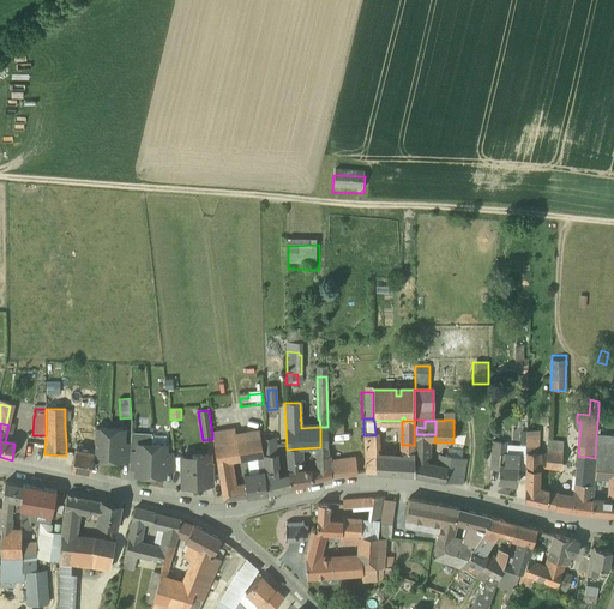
[(343,424),(327,424),(327,426),(327,427),(327,434),(343,433),(343,424)]
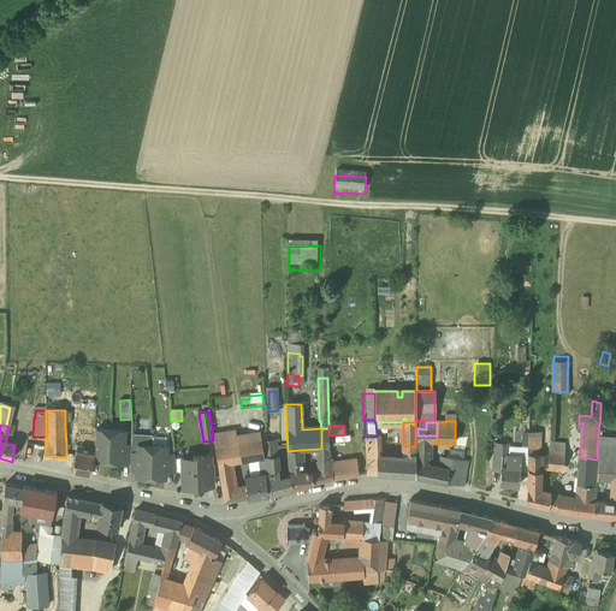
[(110,431),(95,431),(95,438),(94,455),(93,462),(108,463),(110,431)]
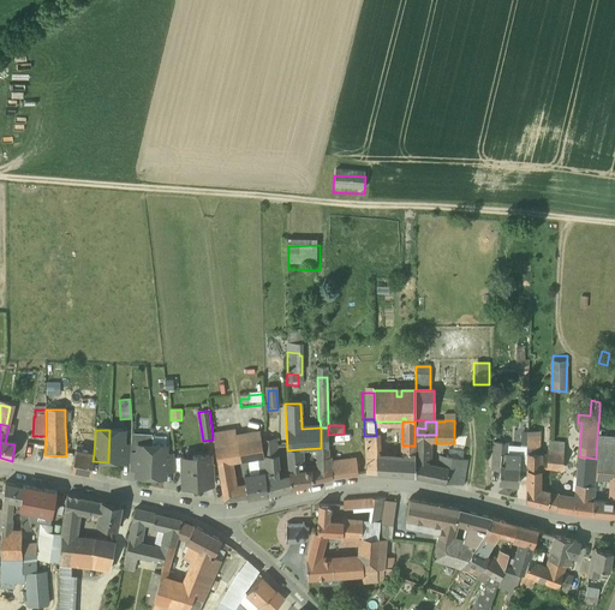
[(124,431),(109,430),(108,462),(123,462),(123,446),(124,431)]
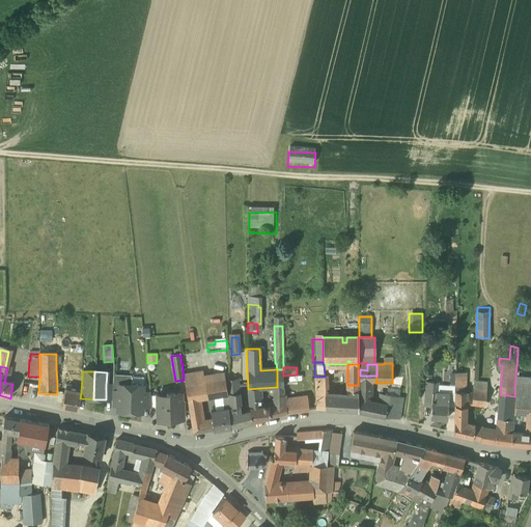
[(202,372),(184,376),(184,380),(186,386),(204,383),(203,377),(202,372)]
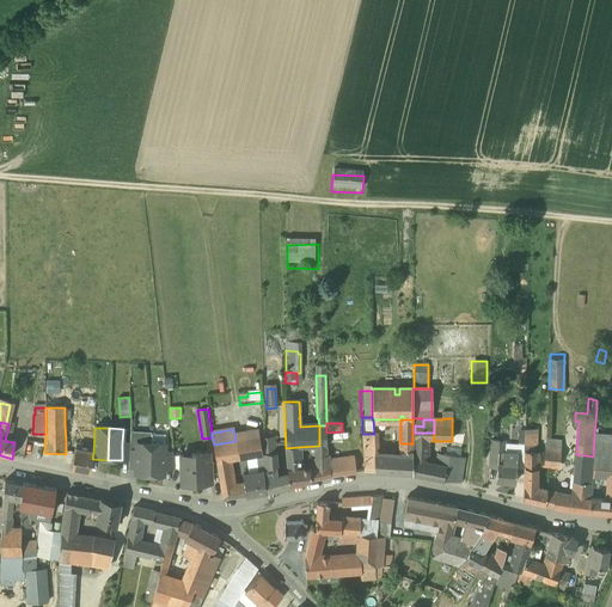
[(538,429),(524,429),(524,452),(537,453),(538,429)]
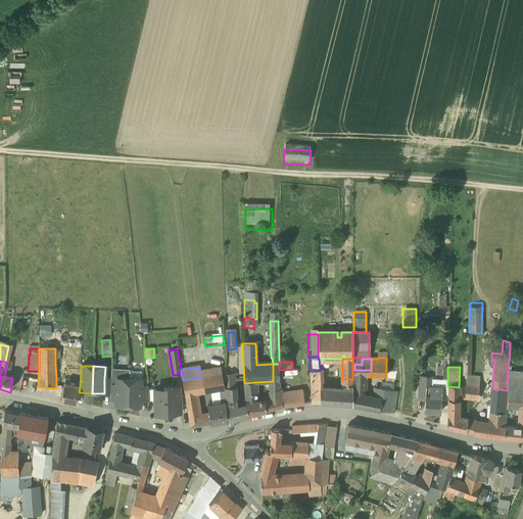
[(221,368),(200,371),(201,377),(202,387),(203,389),(203,392),(219,390),(225,389),(224,382),(221,368)]
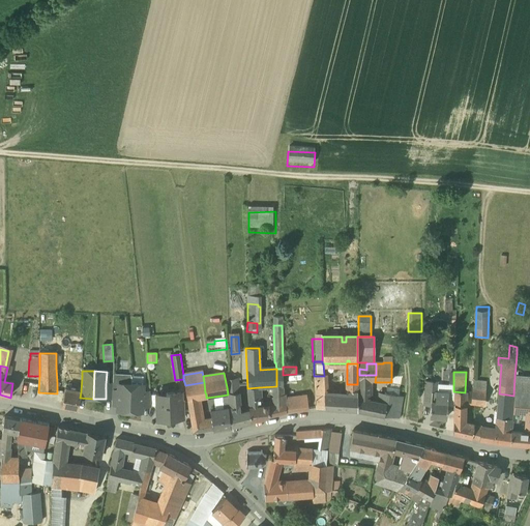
[(366,375),(359,375),(359,385),(370,385),(370,382),(366,382),(366,375)]
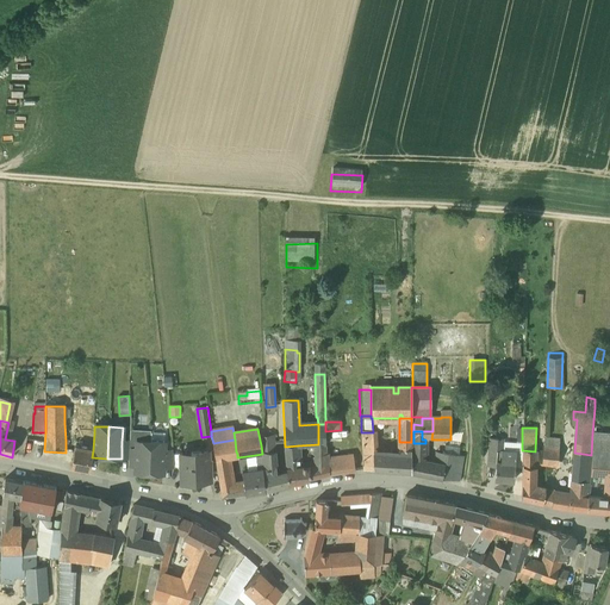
[(368,441),(368,432),(366,432),(362,432),(362,451),(374,450),(373,441),(368,441)]
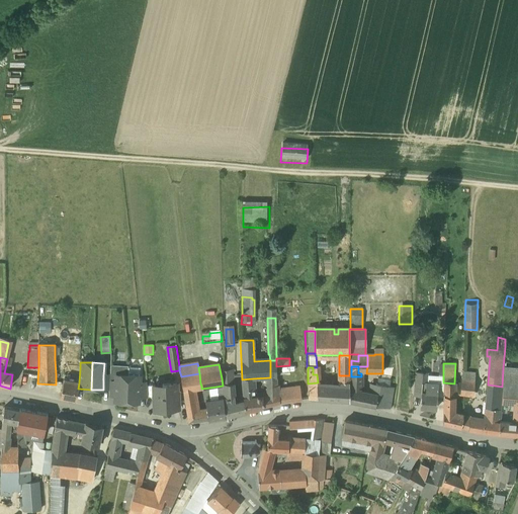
[(511,369),(503,368),(502,387),(503,387),(509,387),(511,369)]
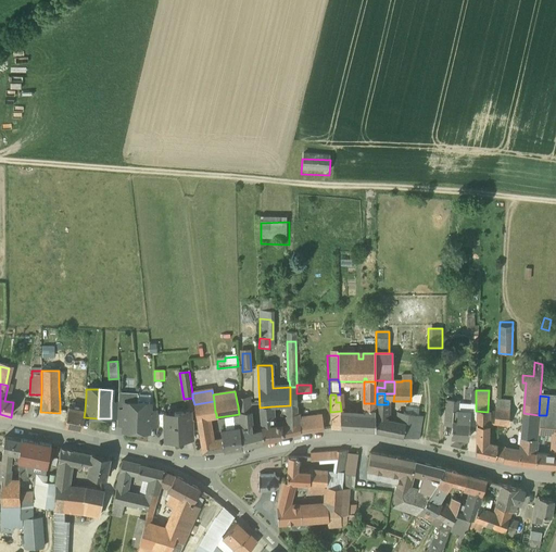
[(555,397),(548,397),(546,415),(545,434),(552,435),(554,416),(555,416),(555,397)]
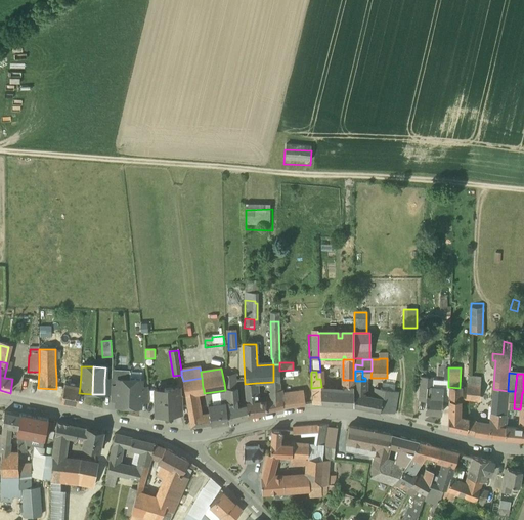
[(480,378),(467,376),(466,387),(462,387),(462,388),(462,400),(478,402),(480,378)]
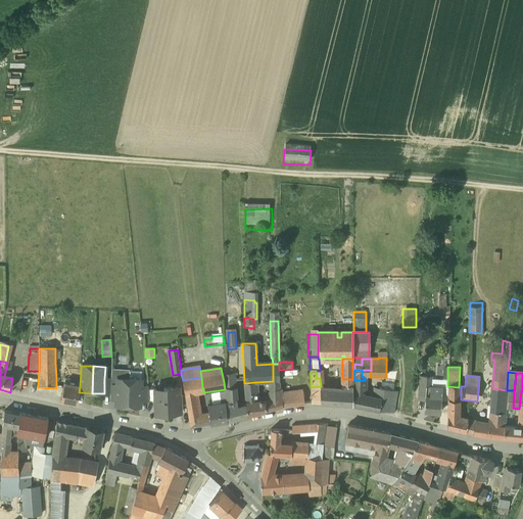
[(201,377),(183,380),(185,395),(195,393),(201,392),(203,392),(203,389),(202,387),(201,377)]
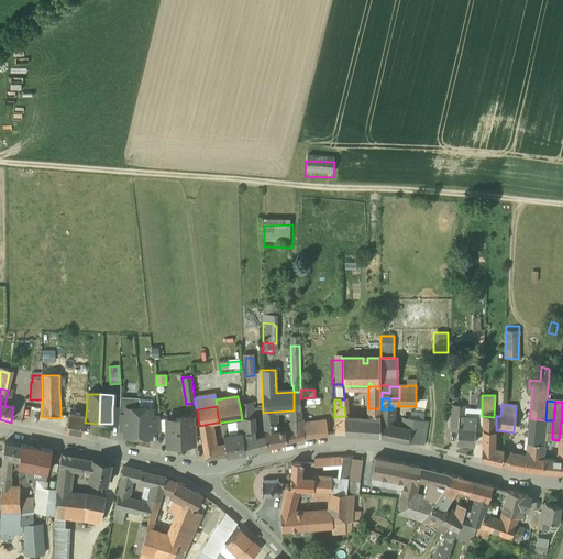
[(464,407),(451,406),(450,416),(457,416),(463,417),(464,407)]
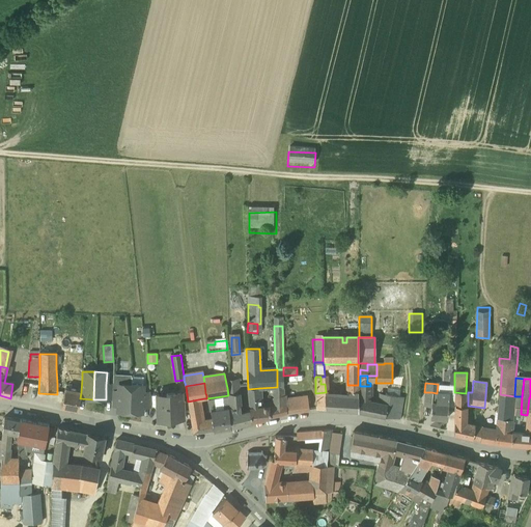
[(131,386),(118,385),(118,407),(117,412),(130,413),(131,386)]
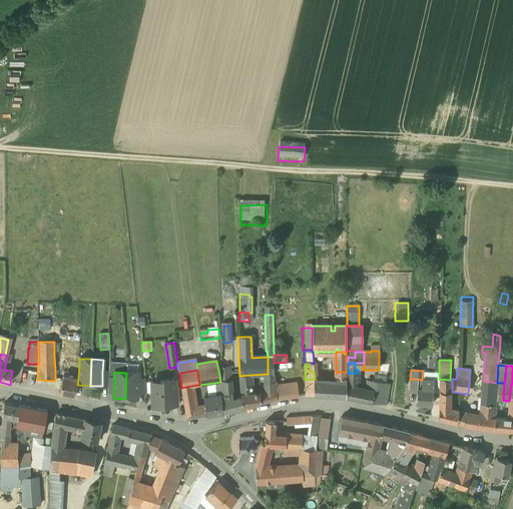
[(336,383),(323,382),(315,382),(314,396),(346,398),(346,372),(336,372),(336,383)]
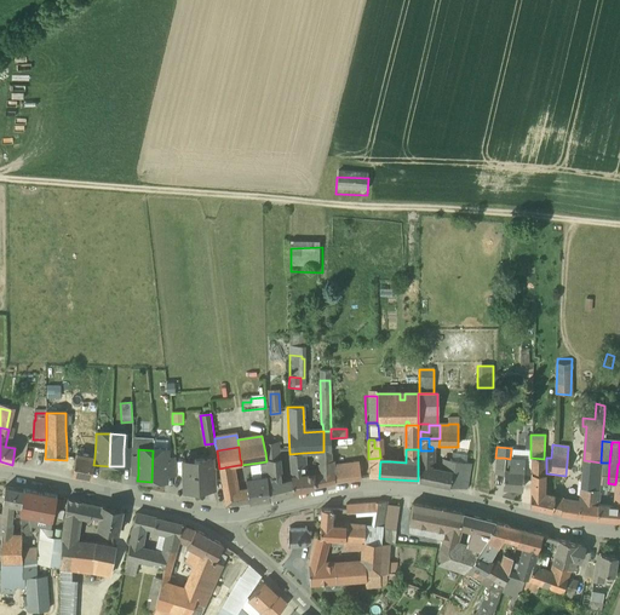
[(167,450),(153,450),(151,482),(166,482),(166,476),(167,459),(167,450)]
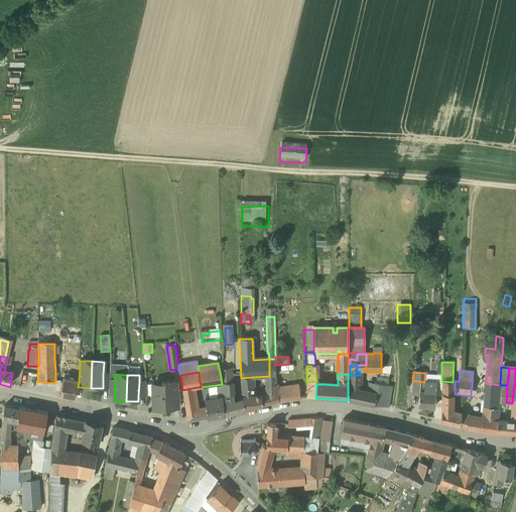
[(360,375),(350,375),(349,400),(366,403),(368,392),(360,390),(360,375)]
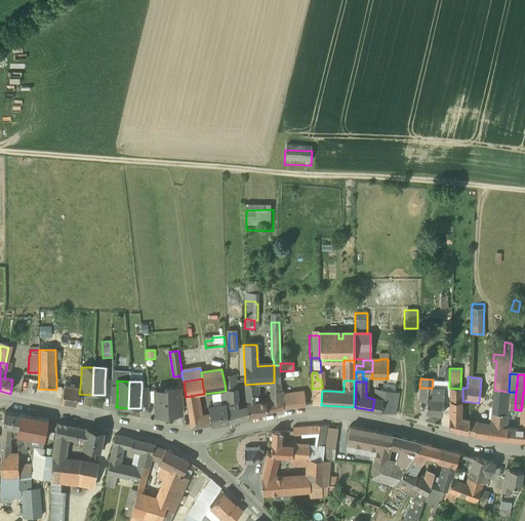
[(235,383),(225,384),(226,391),(226,392),(227,392),(236,391),(236,390),(235,383)]
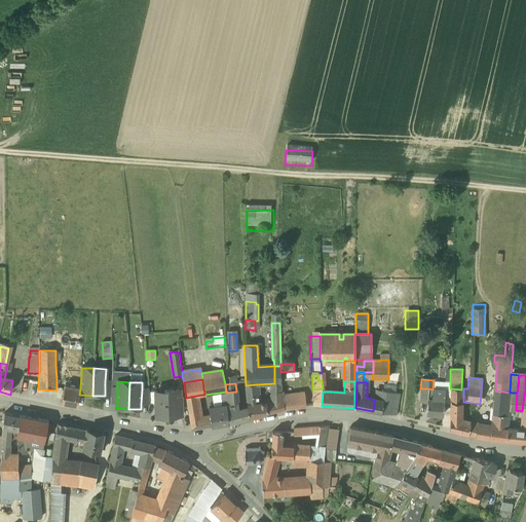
[(257,384),(246,385),(248,407),(248,419),(267,414),(266,407),(266,404),(258,404),(257,384)]
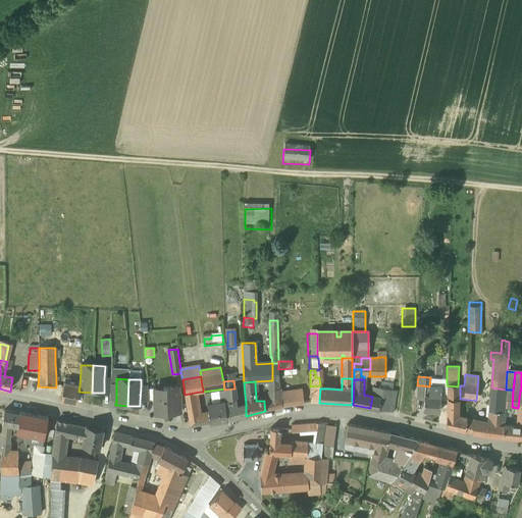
[(64,383),(60,402),(76,405),(79,392),(80,385),(67,383),(64,383)]
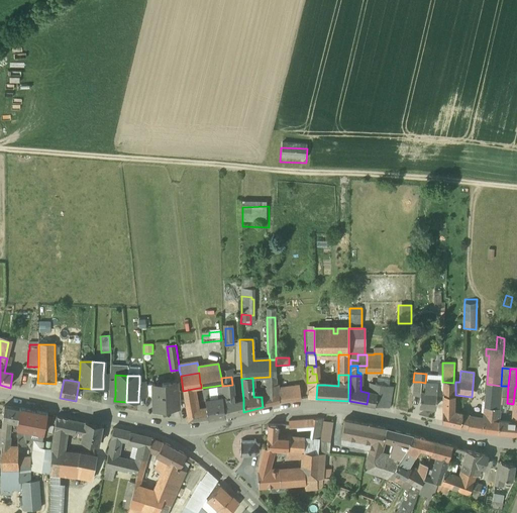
[(317,382),(307,383),(309,399),(316,399),(317,385),(317,382)]
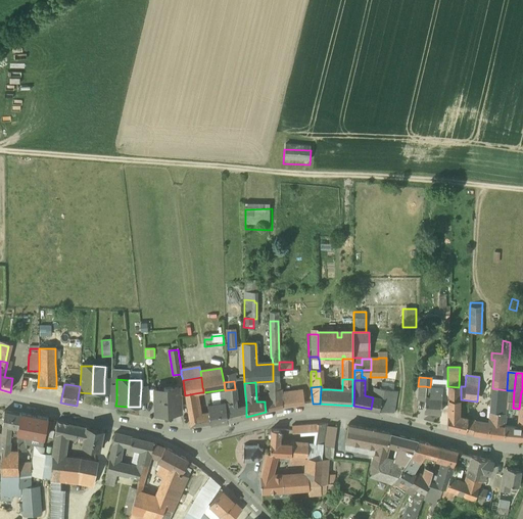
[(440,397),(430,396),(430,391),(430,387),(425,386),(424,398),(425,399),(425,412),(439,413),(440,407),(441,407),(441,405),(440,405),(440,397)]
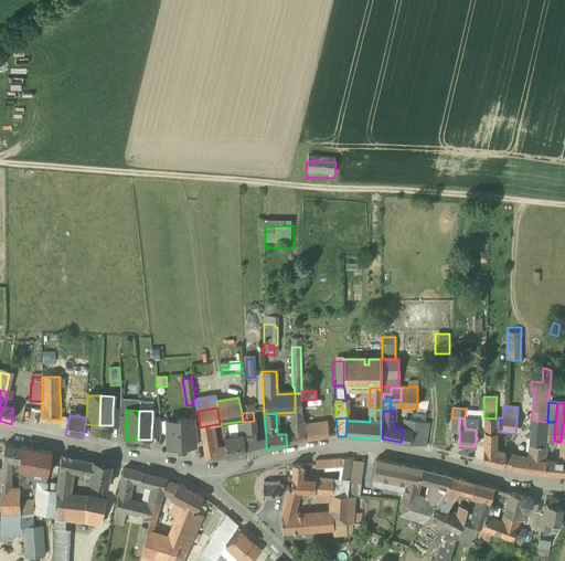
[(496,419),(483,417),(484,432),(496,433),(498,433),(498,432),(498,419),(496,419)]
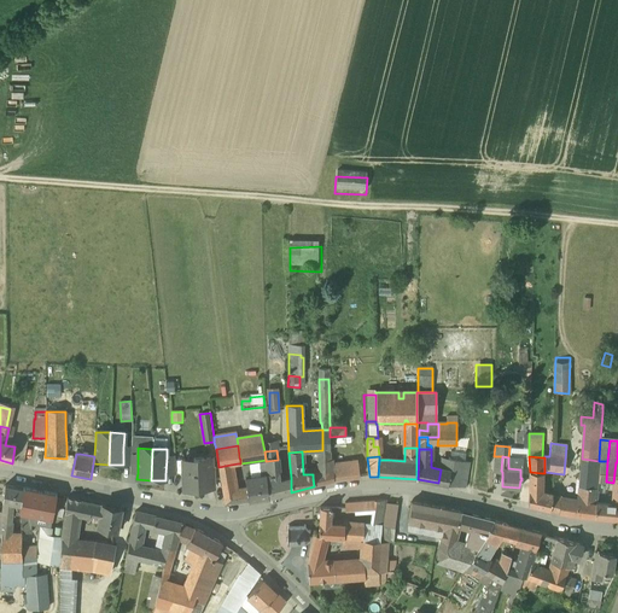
[(174,457),(167,457),(165,474),(176,474),(174,457)]
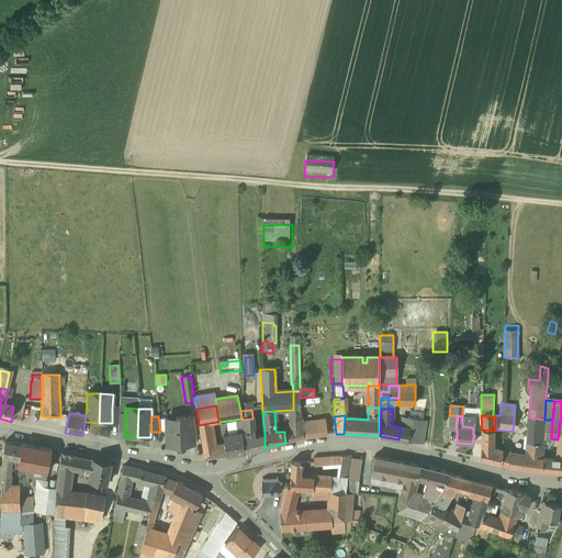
[(409,419),(407,417),(407,428),(409,430),(407,442),(415,443),(419,421),(416,420),(409,419)]
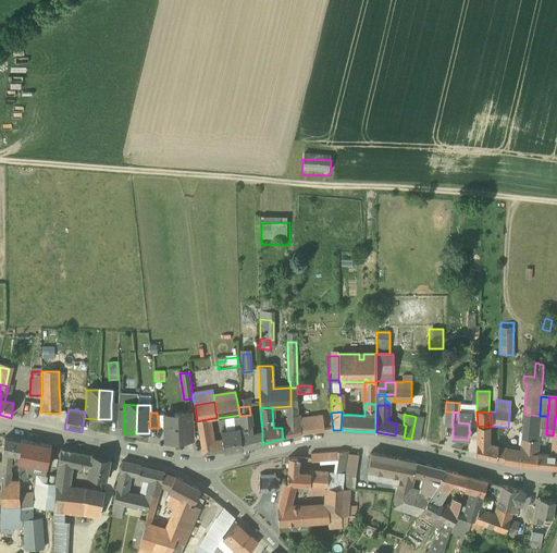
[(540,416),(524,414),(522,440),(537,441),(539,434),(541,416),(540,416)]
